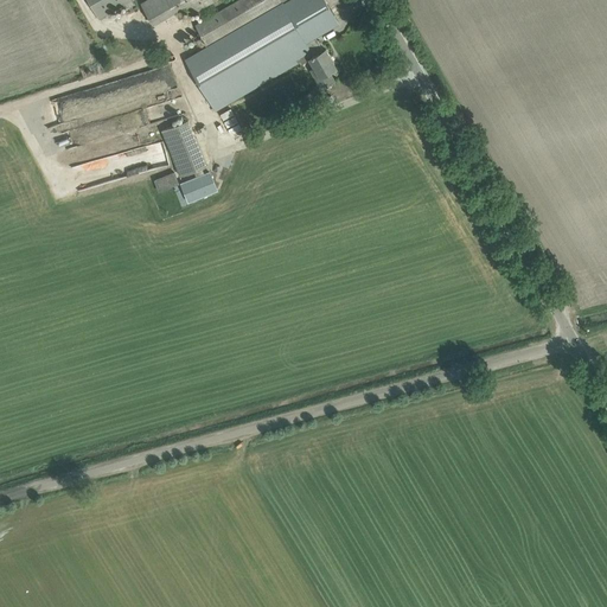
[(88,0),(100,18),(126,4),(128,7),(134,4),(132,0),(147,0),(142,4),(154,24),(184,6),(190,16),(199,10),(204,20),(196,25),(208,45),(285,0),(88,0)]
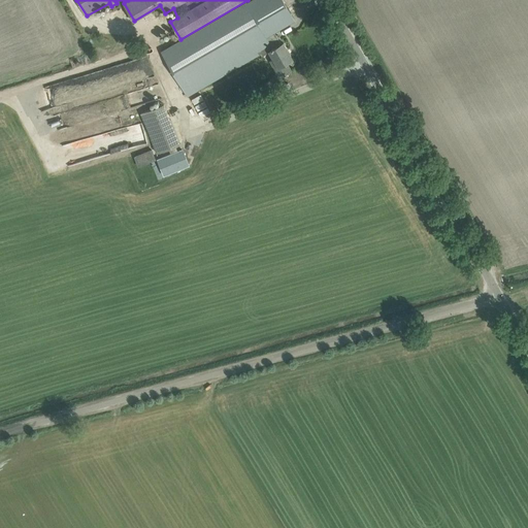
[(252,0),(162,53),(188,96),(260,54),(261,52),(263,55),(270,51),(274,58),(279,66),(275,68),(281,77),(284,75),(292,70),(287,63),(293,59),(284,42),(282,43),(274,32),(295,20),(284,0),(252,0)]
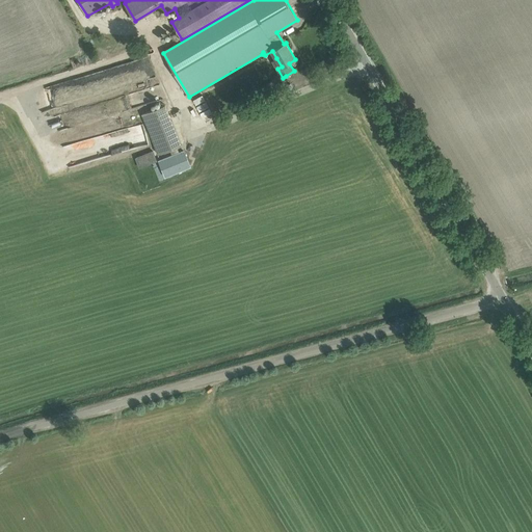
[(158,154),(181,145),(165,105),(142,114),(158,154)]
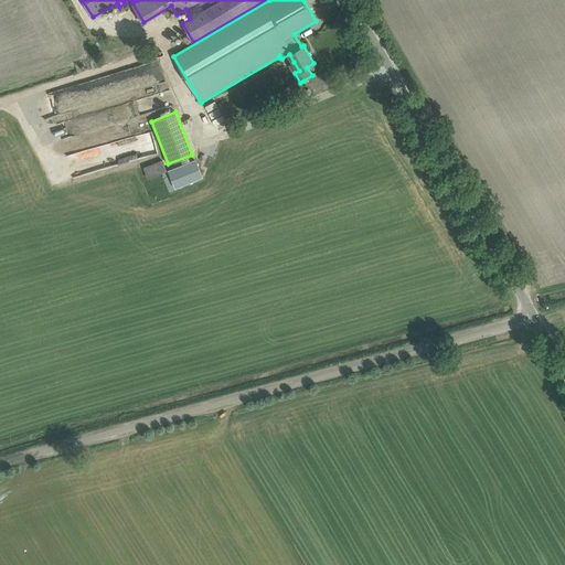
[(97,172),(94,150),(67,153),(71,176),(97,172)]
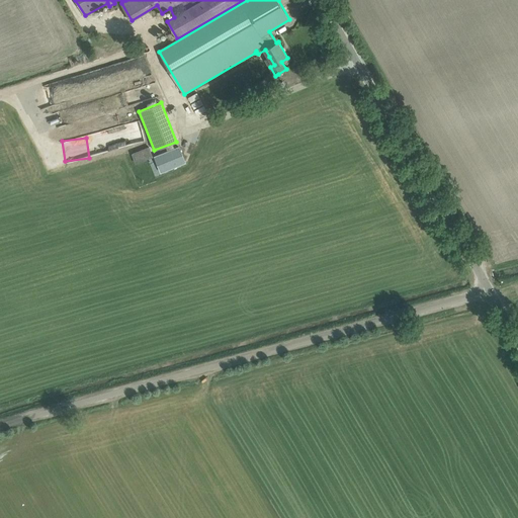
[(179,146),(155,155),(161,169),(185,160),(179,146)]
